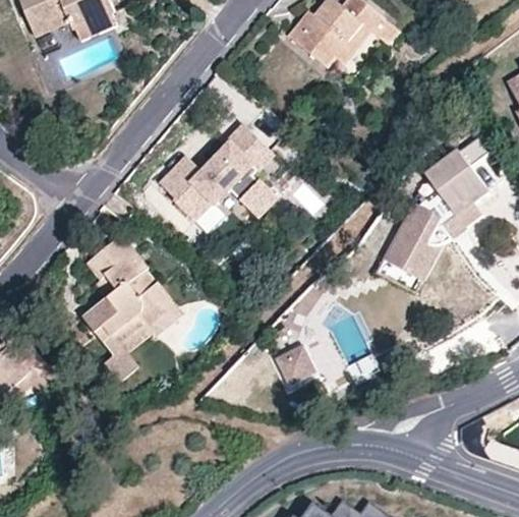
[(113,11),(108,0),(19,0),(34,34),(68,19),(73,33),(74,33),(95,25),(93,20),(113,11)]
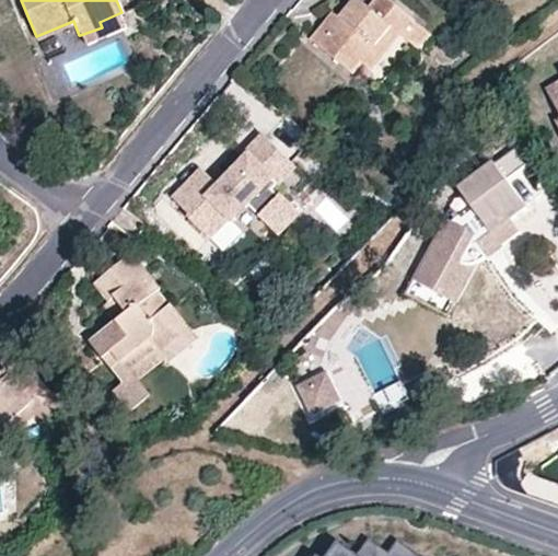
[(350,0),(339,13),(326,29),(320,22),(309,36),(350,71),(360,60),(371,68),(399,33),(417,46),(428,33),(413,19),(414,18),(392,0),(370,0),(367,4),(361,0),(350,0)]
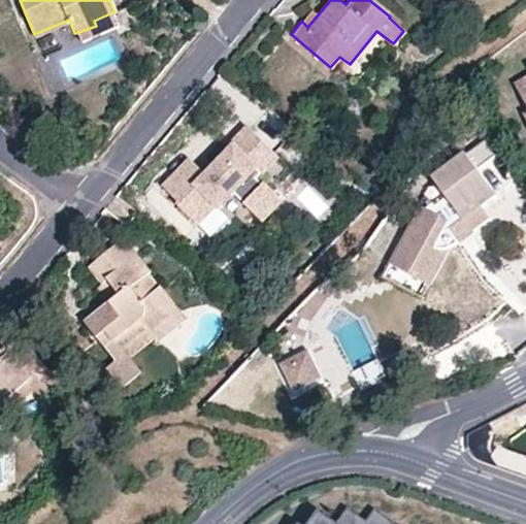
[(313,7),(301,21),(307,27),(320,12),(313,7)]
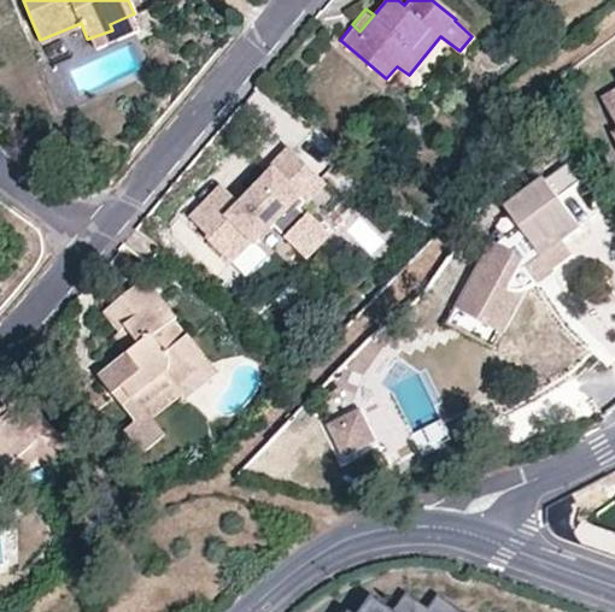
[(46,56),(87,39),(81,23),(40,40),(46,56)]
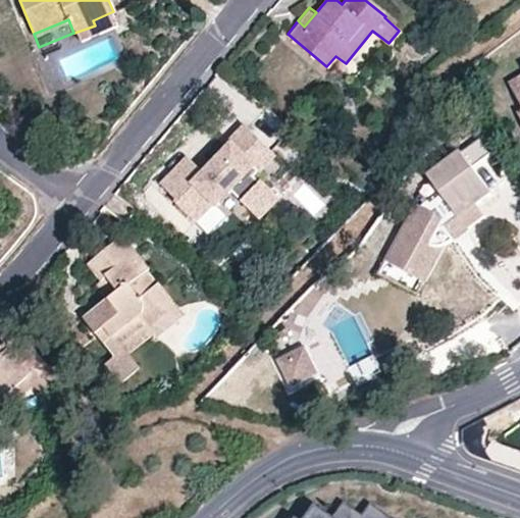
[(519,99),(519,72),(506,82),(517,101),(519,99)]
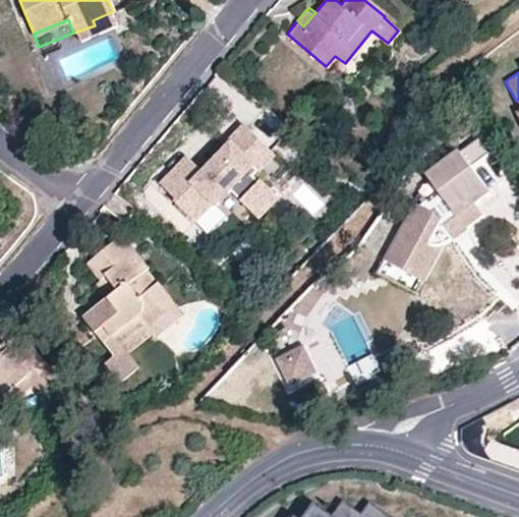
[(471,99),(464,90),(455,97),(462,105),(471,99)]
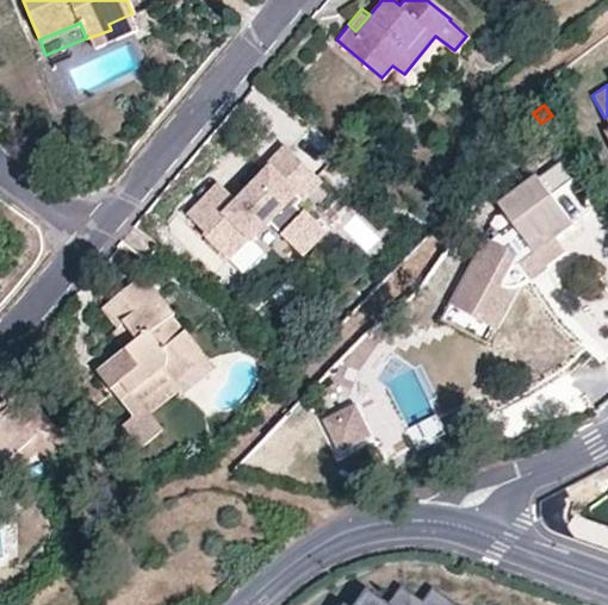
[(333,192),(284,143),(270,157),(277,164),(239,203),(217,181),(187,211),(208,231),(203,235),(244,276),(270,251),(281,263),(293,250),(305,262),(333,235),(320,222),(327,214),(318,206),(333,192)]
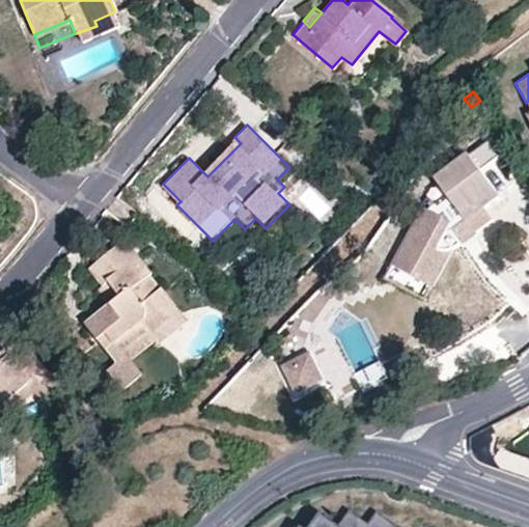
[(421,202),(390,262),(418,276),(435,246),(438,247),(440,248),(444,249),(448,249),(450,248),(453,247),(456,245),(458,243),(458,242),(454,236),(470,224),(473,229),(491,217),(483,206),(498,195),(467,150),(433,175),(451,202),(437,214),(421,202)]
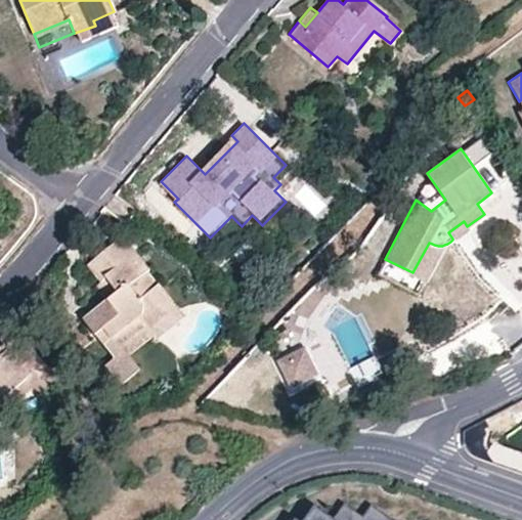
[(303,181),(291,193),(313,216),(325,204),(303,181)]
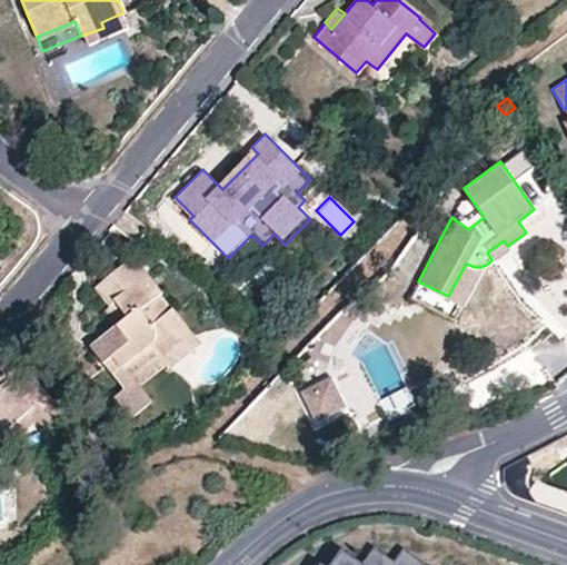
[(508,248),(507,246),(504,240),(487,253),(491,259),(508,248)]
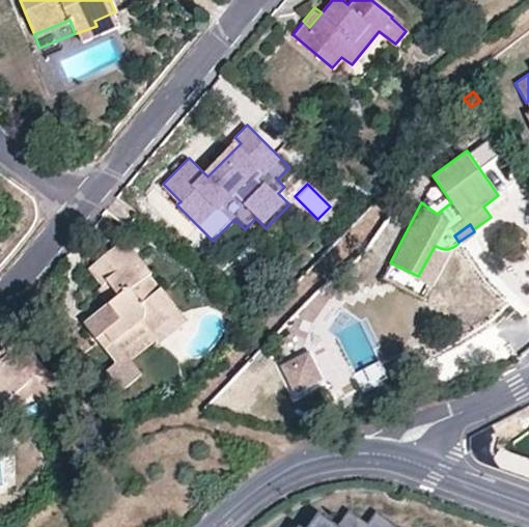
[(139,257),(123,238),(119,241),(111,230),(98,242),(105,253),(88,266),(100,283),(105,279),(119,296),(84,323),(118,365),(154,338),(156,342),(186,317),(161,285),(158,287),(147,273),(149,271),(139,257)]
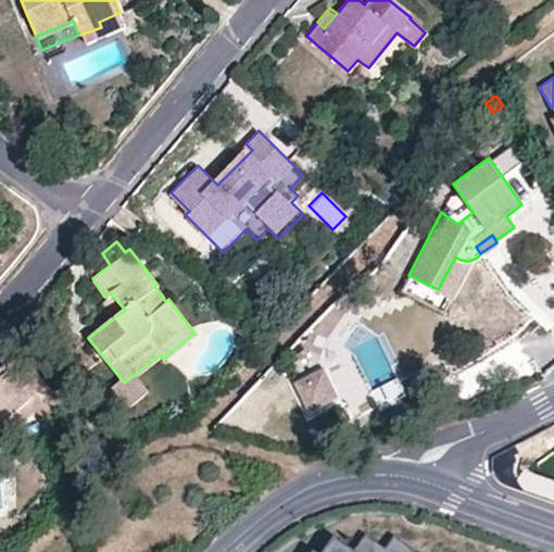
[(438,289),(408,275),(401,288),(444,311),(469,261),(465,261),(461,260),(458,259),(455,258),(438,289)]
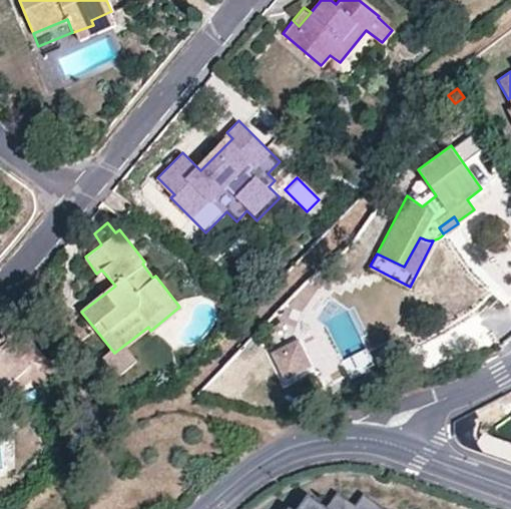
[(8,341),(0,347),(0,393),(27,372),(32,378),(42,389),(59,376),(22,330),(9,341),(8,341)]
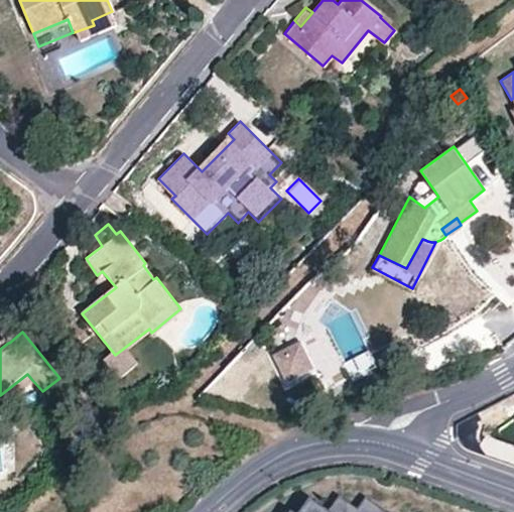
[(300,341),(284,350),(298,376),(314,368),(300,341)]
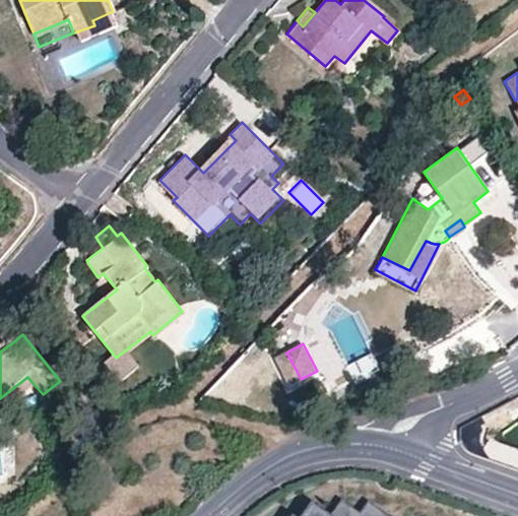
[(286,352),(276,358),(290,384),(301,379),(286,352)]
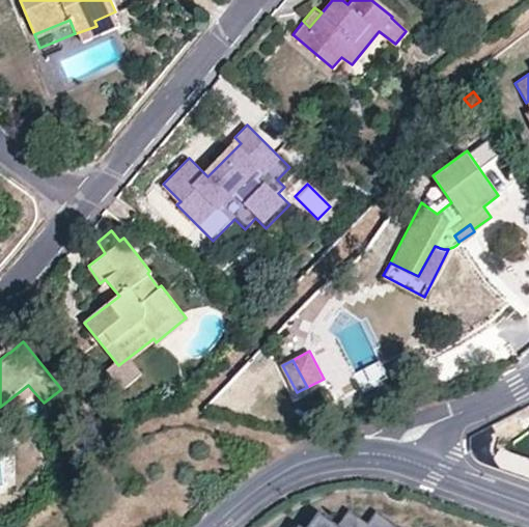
[(354,371),(363,391),(389,381),(380,360),(354,371)]
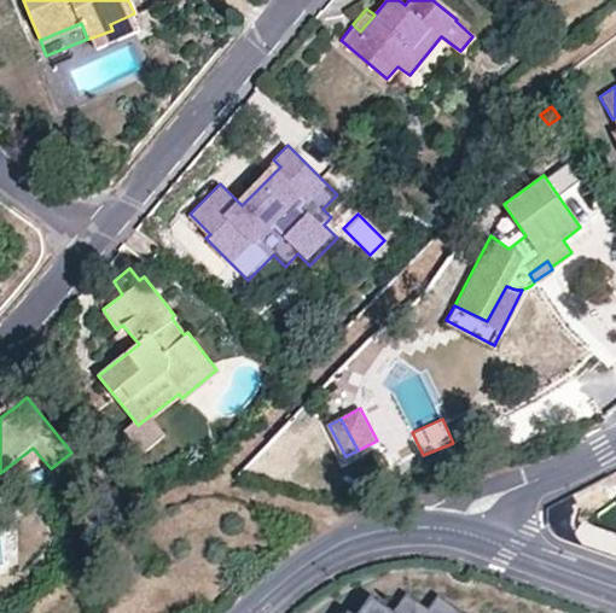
[(464,612),(439,595),(429,608),(407,593),(394,611),(373,595),(360,612),(464,612)]
